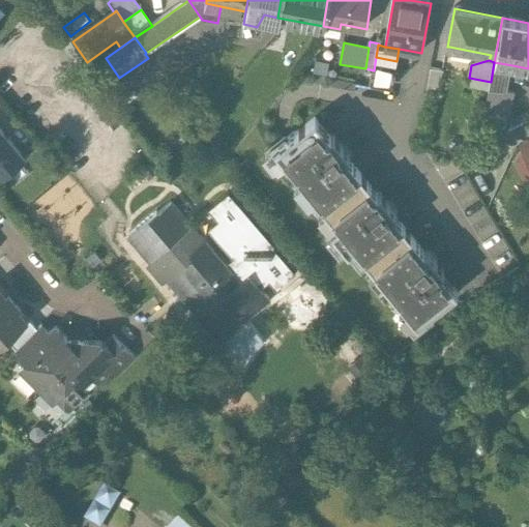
[(512,65),(494,62),(491,82),(489,90),(507,93),(512,65)]
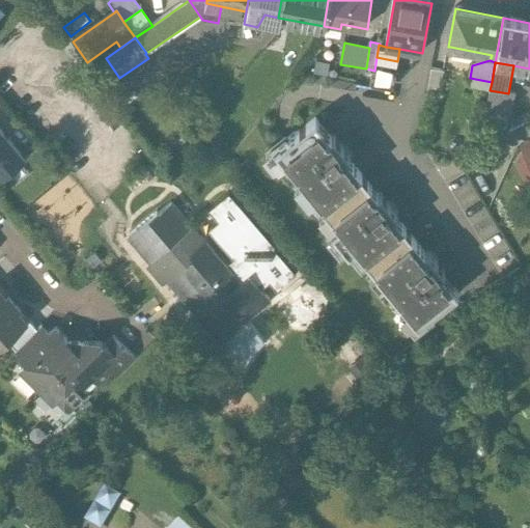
[(392,71),(378,67),(374,83),(389,85),(392,71)]
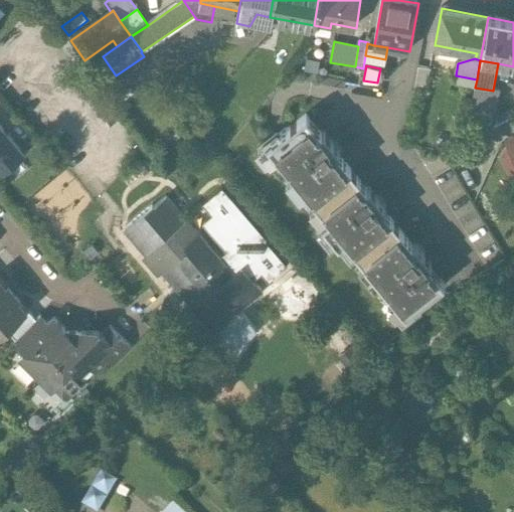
[(432,71),(419,68),(414,92),(427,95),(432,71)]
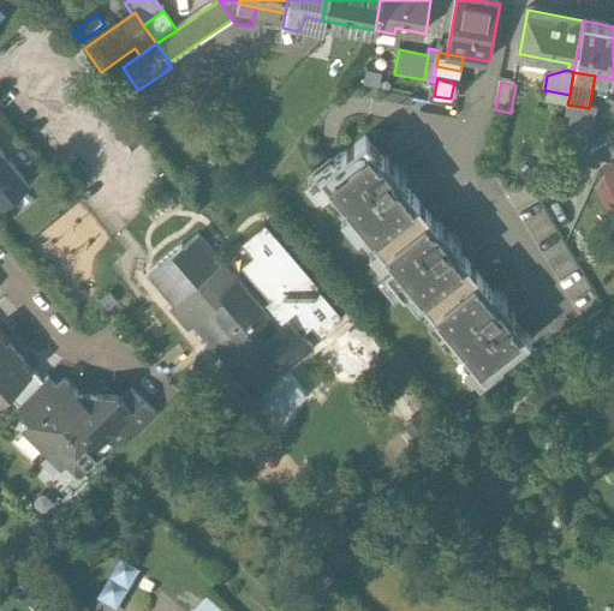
[(589,108),(567,105),(562,130),(592,136),(597,111),(589,108)]
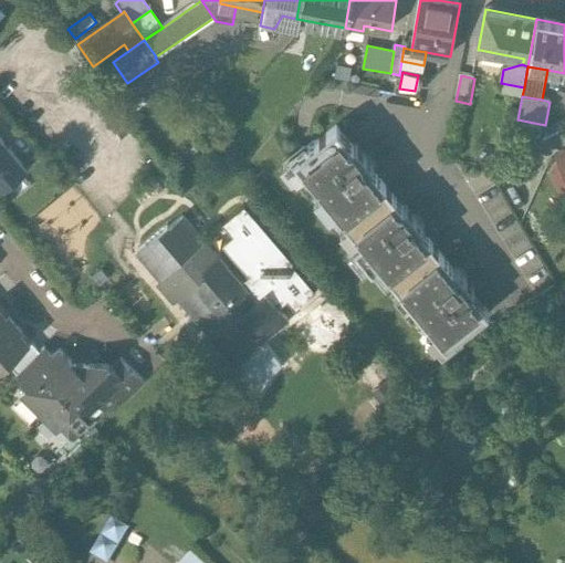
[(354,146),(337,125),(294,159),(361,243),(354,248),(373,272),(379,267),(447,351),(489,316),(472,294),(474,293),(456,269),(453,271),(422,232),(425,230),(407,207),(404,209),(373,169),(375,168),(356,144),(354,146)]
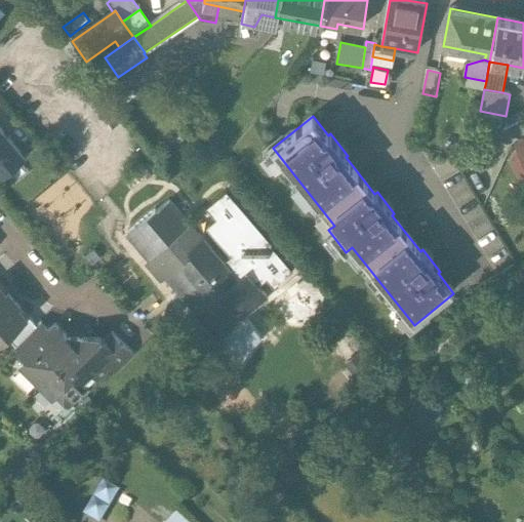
[(24,157),(0,128),(0,172),(3,176),(24,157)]
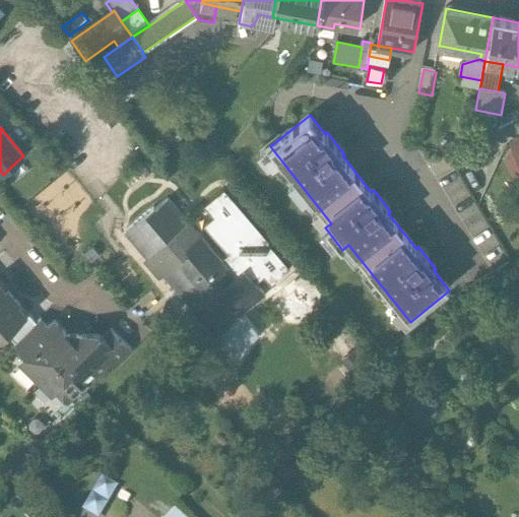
[(518,140),(514,143),(507,158),(518,183),(518,140)]
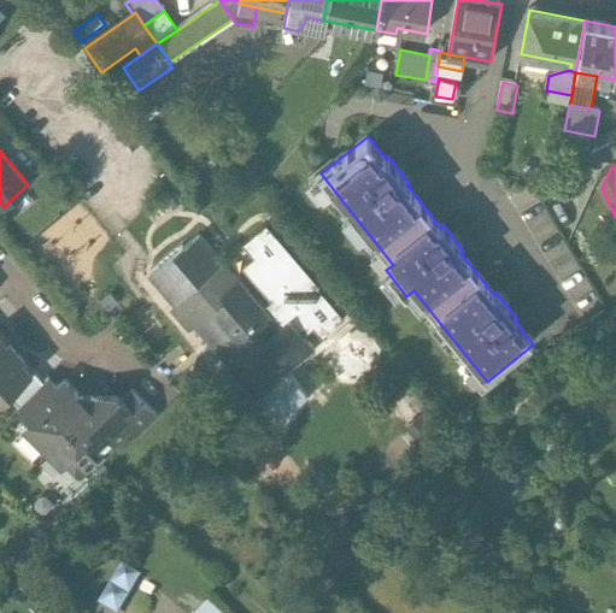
[(220,261),(199,237),(185,249),(182,248),(150,276),(176,307),(174,310),(193,331),(197,328),(256,398),(258,396),(283,425),(315,399),(293,373),(320,352),(305,335),(314,328),(323,339),(342,322),(317,292),(320,289),(267,228),(245,246),(256,259),(245,267),(275,302),(263,312),(224,267),(222,270),(217,264),(220,261)]
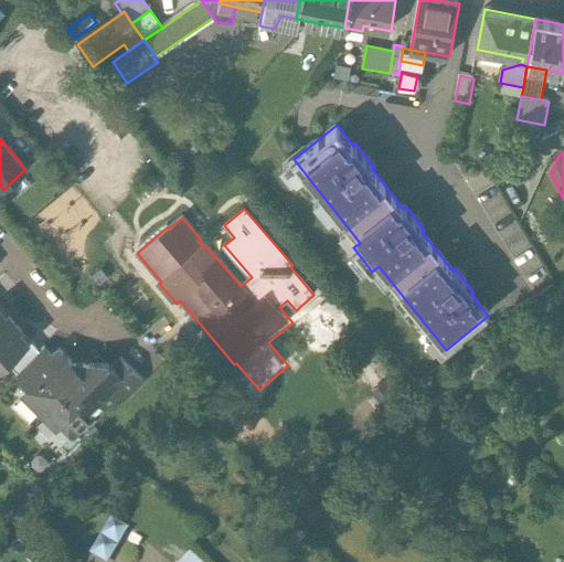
[(0,335),(16,322),(0,304),(0,335)]
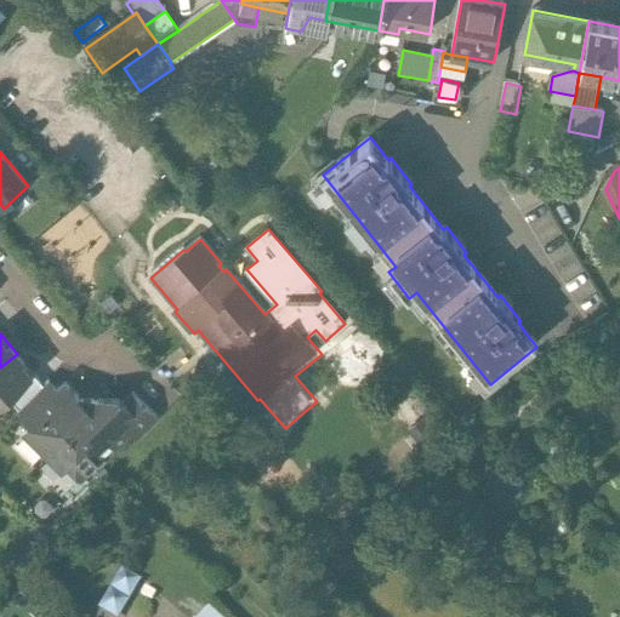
[(35,375),(17,354),(0,367),(0,404),(12,395),(33,376),(35,375)]
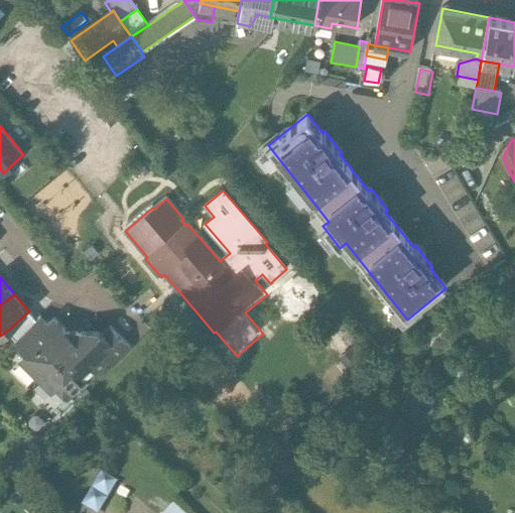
[(37,323),(27,312),(10,329),(19,339),(20,338),(37,323)]
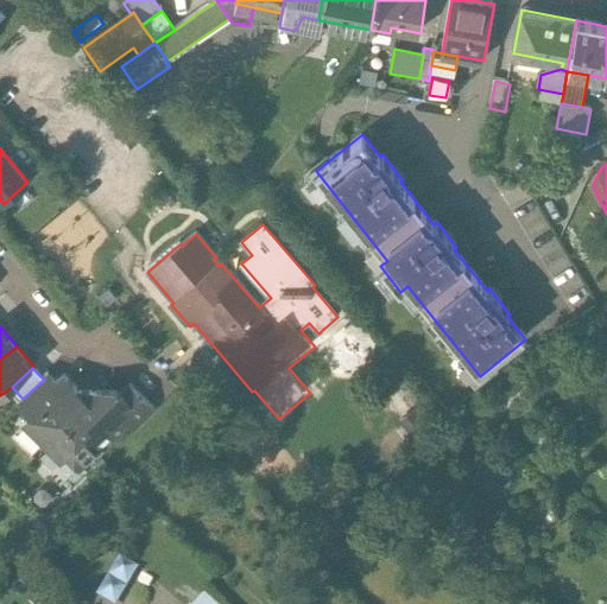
[(58,388),(46,377),(44,380),(24,398),(36,409),(58,388)]
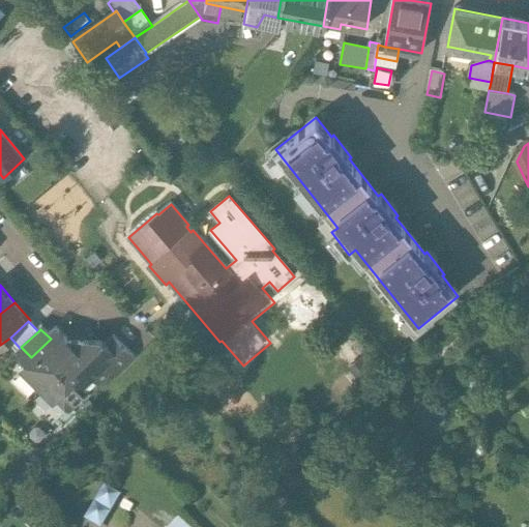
[(31,369),(47,384),(77,354),(88,344),(71,342),(68,345),(57,332),(51,339),(31,357),(36,363),(31,369)]
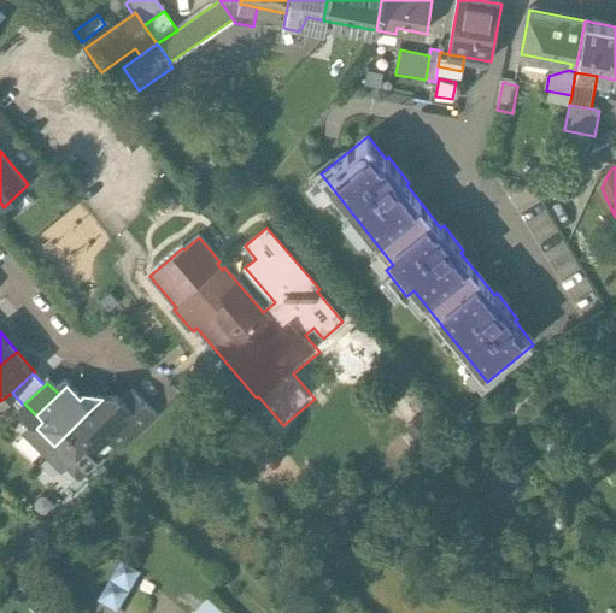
[(158,425),(130,399),(122,406),(109,420),(123,435),(136,448),(158,425)]
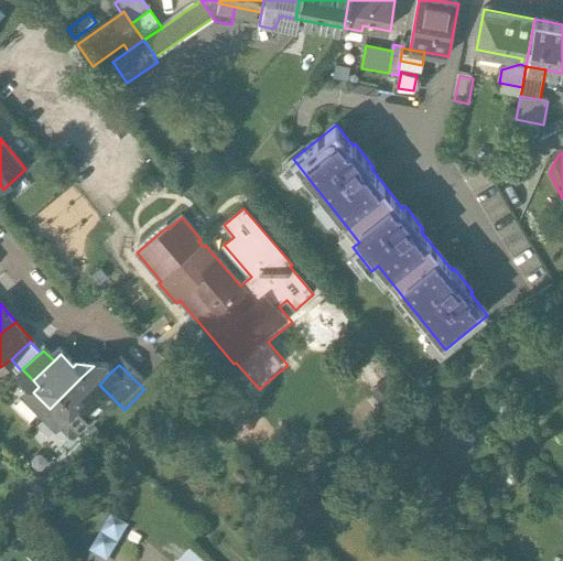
[(94,366),(82,377),(50,409),(75,434),(112,398),(99,385),(111,371),(106,366),(94,366)]
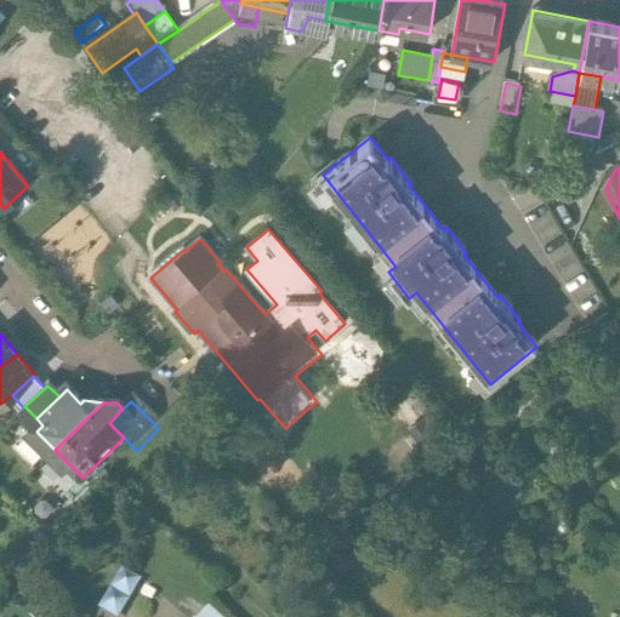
[(436,439),(421,422),(410,430),(425,447),(436,439)]
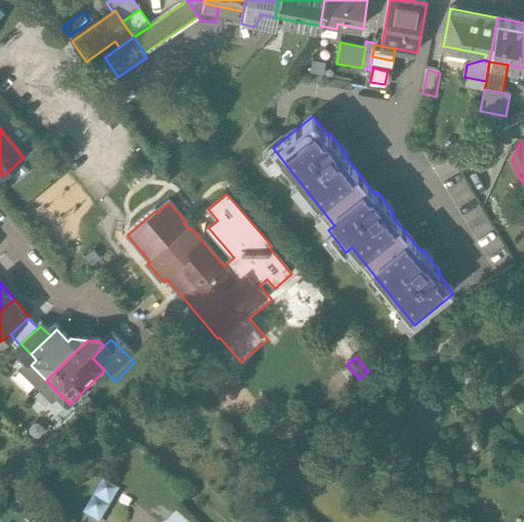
[(105,485),(85,518),(91,521),(105,521),(121,494),(105,485)]
